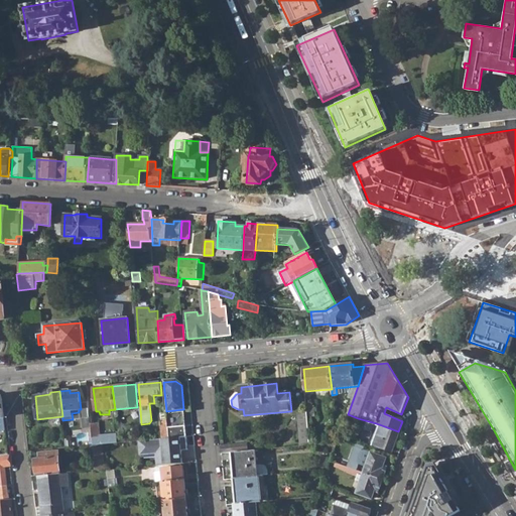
[(167,425),(167,427),(185,426),(183,412),(166,414),(167,425)]
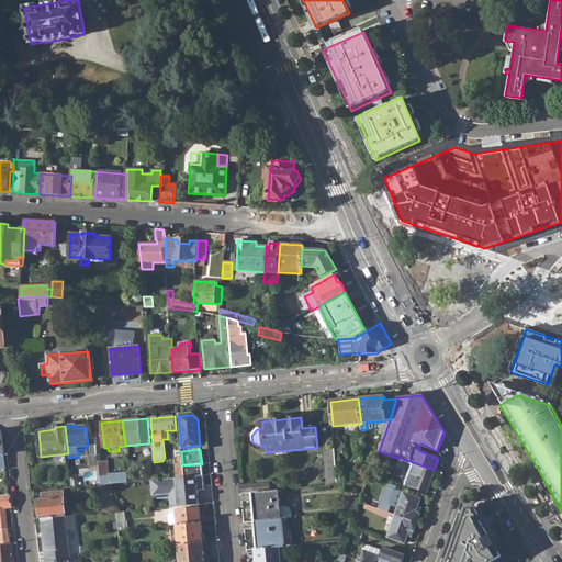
[(335,456),(335,450),(324,450),(327,486),(337,485),(335,456)]
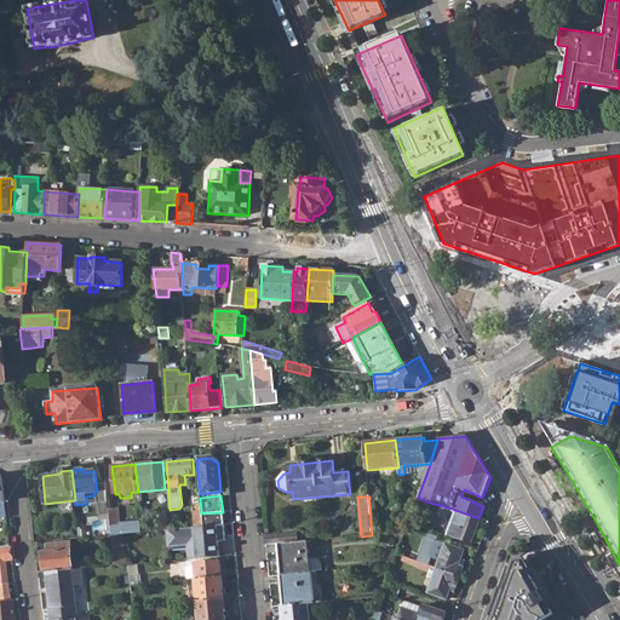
[(428,510),(430,503),(418,498),(415,505),(428,510)]
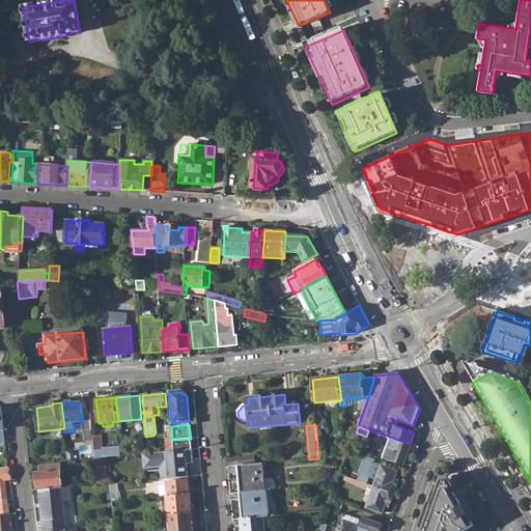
[(95,458),(102,457),(101,450),(104,450),(102,436),(93,436),(95,458)]
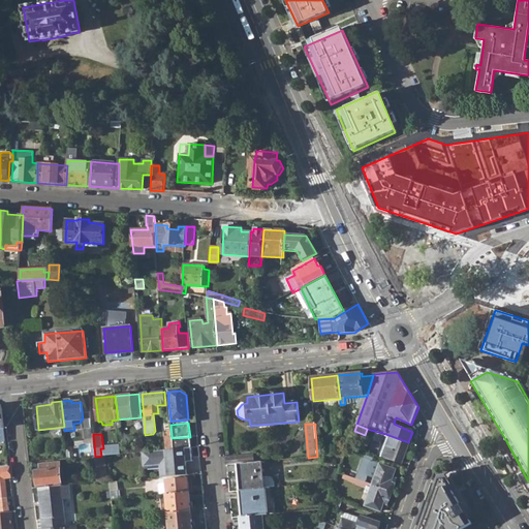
[(408,442),(389,435),(387,439),(381,457),(401,463),(408,442)]
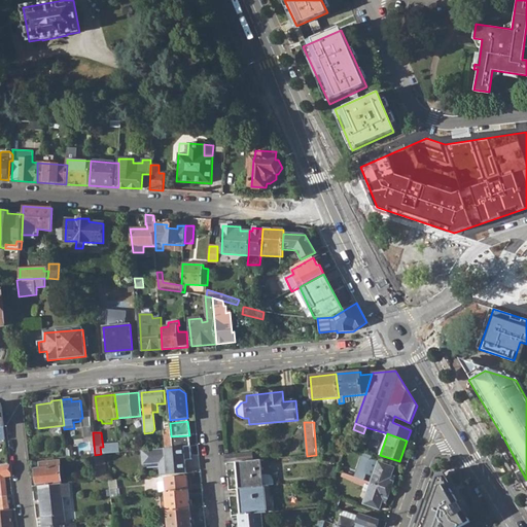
[(171,436),(172,448),(190,447),(189,435),(171,436)]
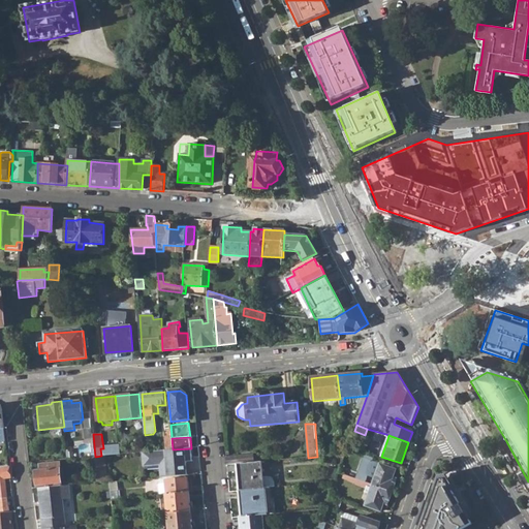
[(161,478),(188,475),(186,462),(186,458),(192,458),(191,448),(173,449),(167,450),(166,450),(147,453),(142,453),(143,460),(150,466),(159,465),(161,478)]
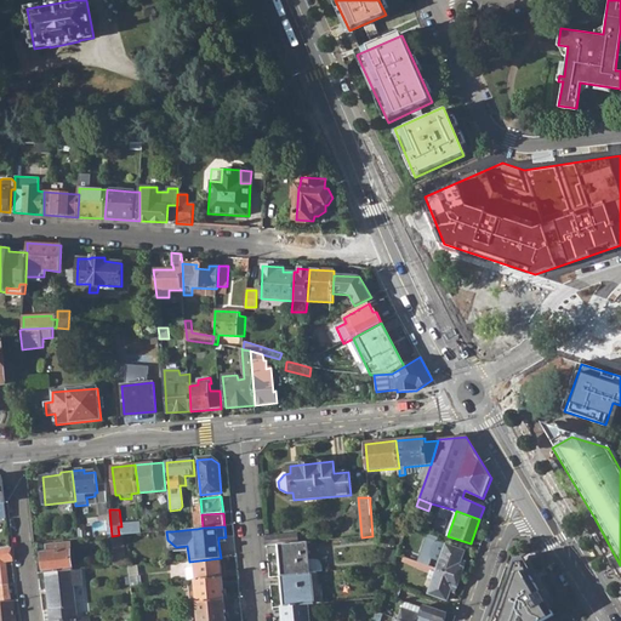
[(112,536),(115,567),(127,565),(124,535),(119,535),(112,536)]
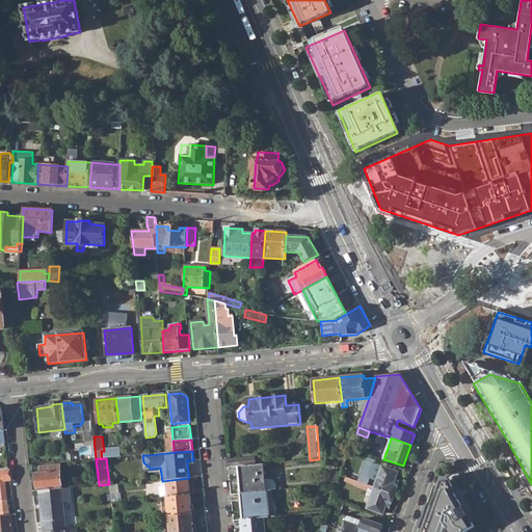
[(238,467),(256,466),(255,458),(228,461),(228,468),(238,467)]
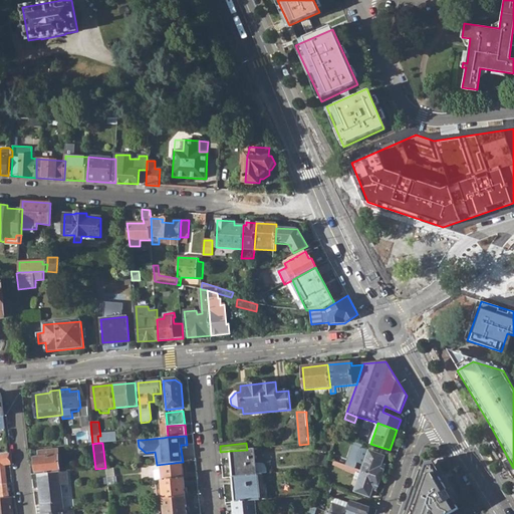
[(363,466),(361,471),(380,478),(383,469),(380,467),(384,456),(361,448),(356,463),(363,466)]
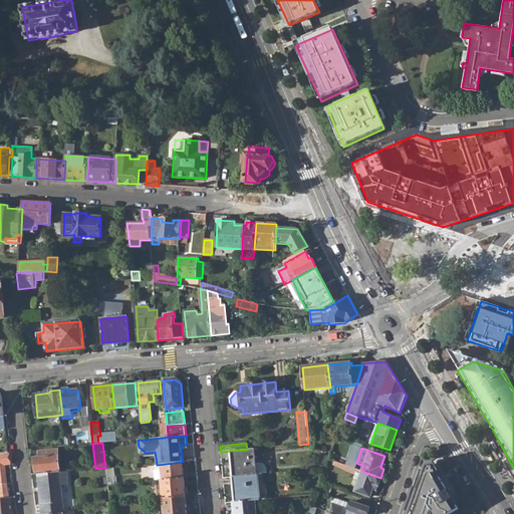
[(230,451),(233,477),(257,475),(267,475),(267,469),(264,466),(260,464),(256,464),(254,449),(247,450),(230,451)]
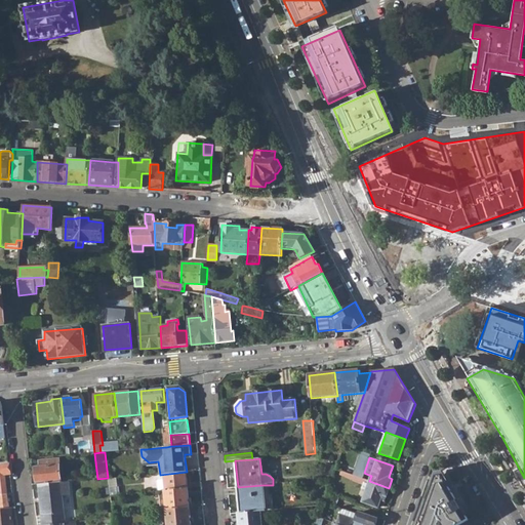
[(36,468),(38,484),(61,482),(62,482),(59,459),(41,461),(41,467),(36,468)]
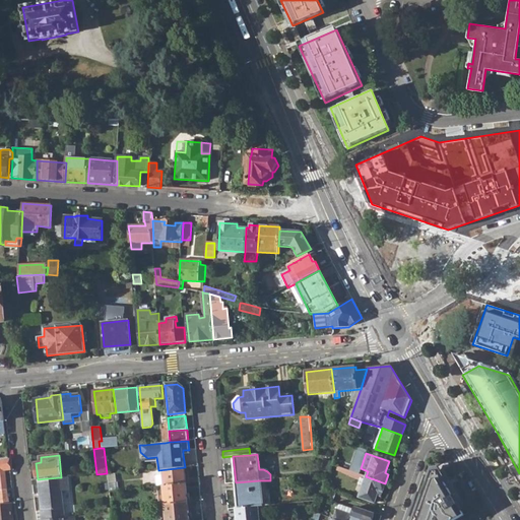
[(0,490),(8,490),(5,470),(10,469),(9,458),(0,459),(0,490)]
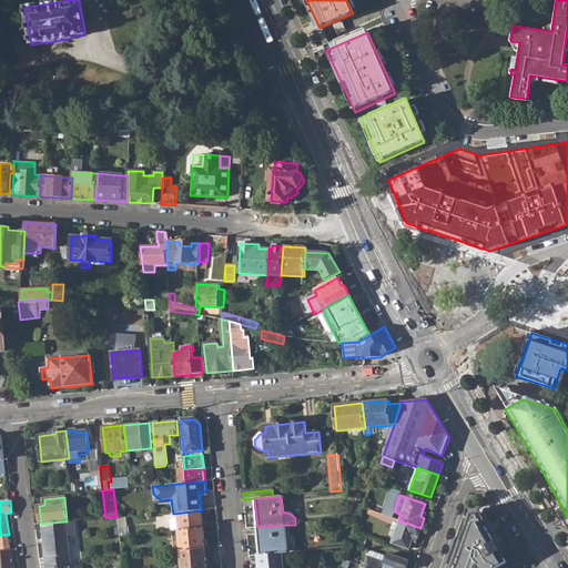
[(392,543),(408,548),(413,536),(417,537),(421,528),(399,520),(375,513),(369,510),(368,514),(397,524),(392,543)]
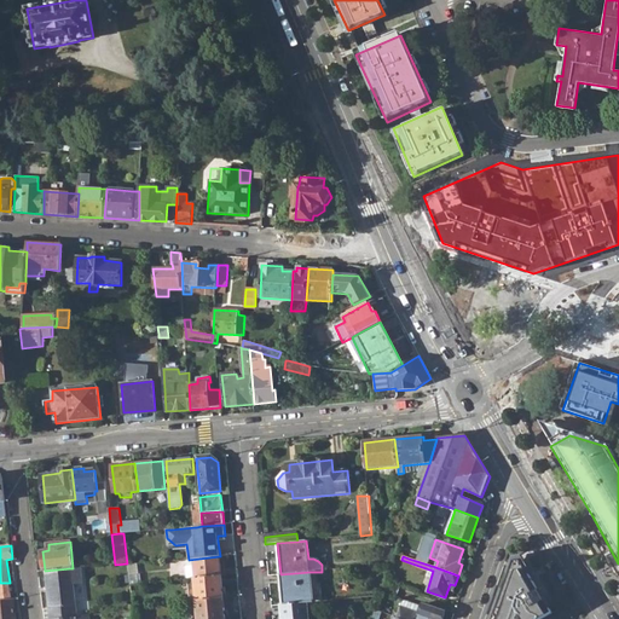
[(185,567),(189,567),(195,567),(196,579),(221,576),(219,560),(185,563),(185,567)]
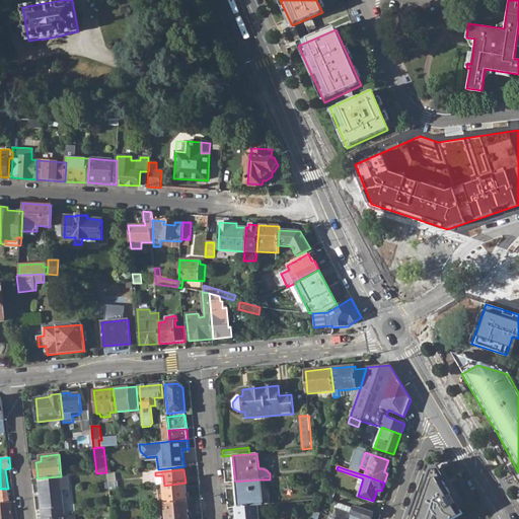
[(432,470),(414,518),(437,518),(439,518),(455,518),(456,518),(459,517),(460,516),(464,514),(438,470),(432,470)]
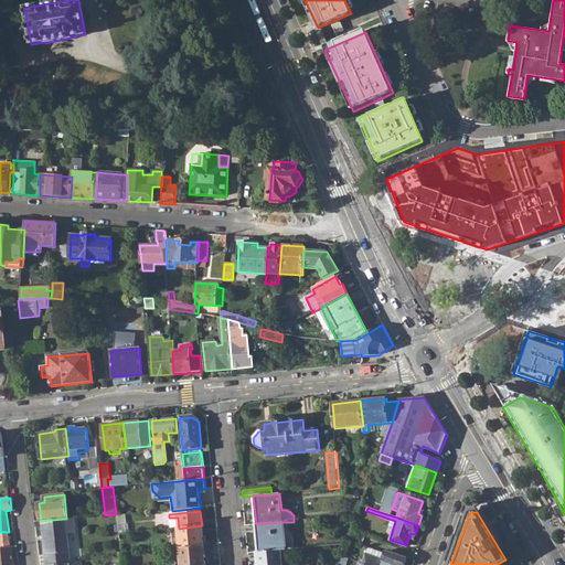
[(127,515),(117,516),(118,525),(126,524),(128,524),(127,515)]
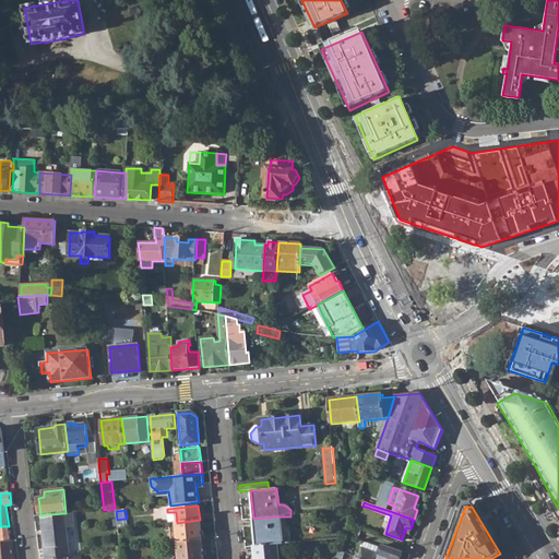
[(64,513),(40,515),(45,558),(58,558),(69,558),(66,528),(74,527),(72,513),(66,513),(64,513)]
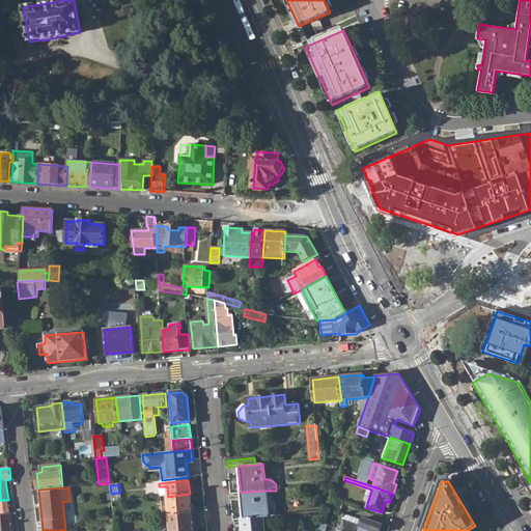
[(241,493),(243,519),(263,518),(276,515),(276,508),(268,508),(266,491),(241,493)]
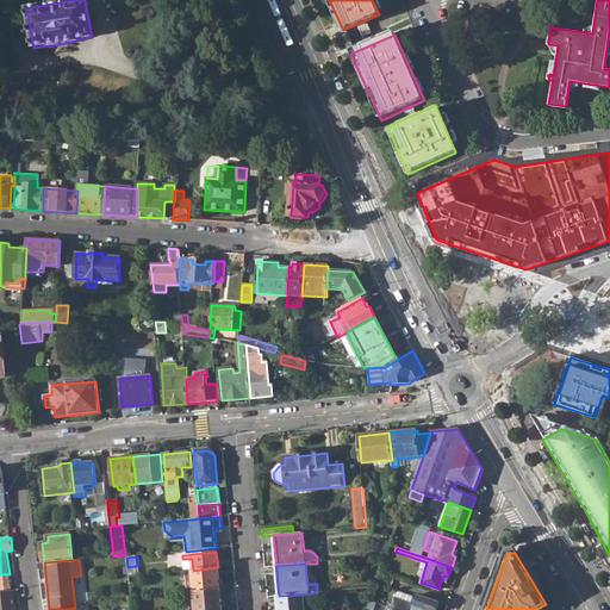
[(192,571),(194,591),(221,589),(218,567),(193,571),(192,571)]
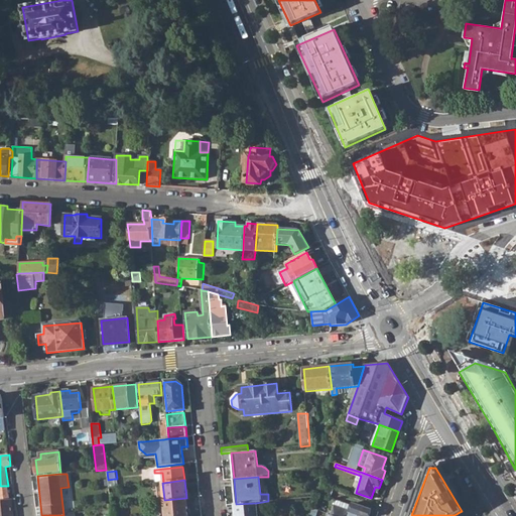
[(319,494),(331,498),(334,490),(323,486),(319,494)]
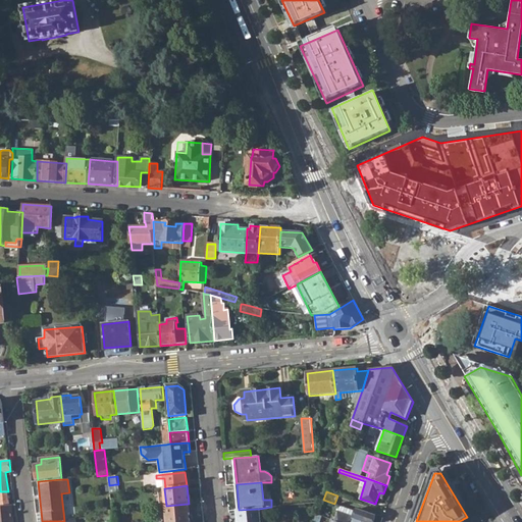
[(0,492),(0,505),(8,505),(7,492),(0,492)]
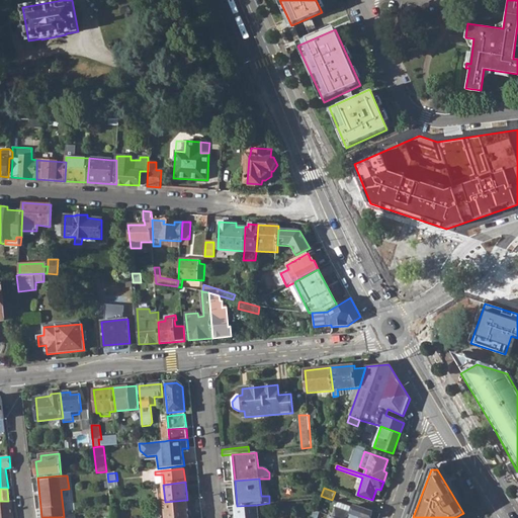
[(164,502),(165,517),(188,517),(187,500),(165,502),(164,502)]
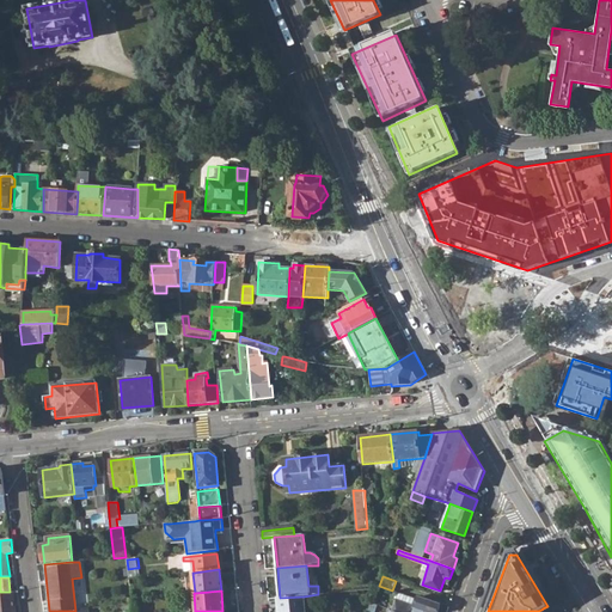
[(14,611),(13,593),(0,593),(0,604),(1,611),(14,611)]
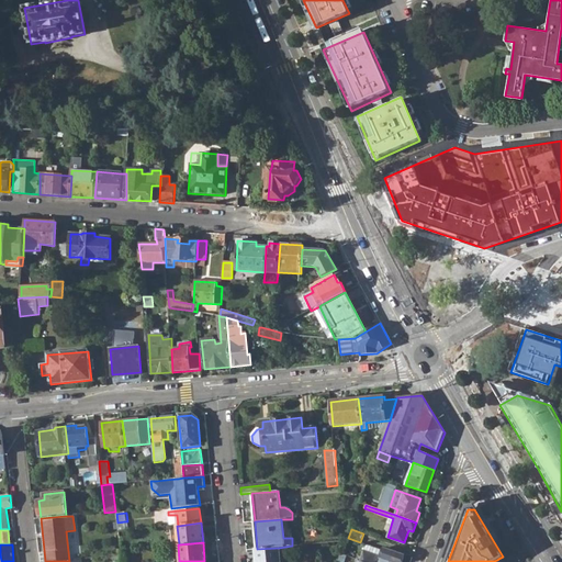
[(280,561),(279,548),(257,549),(255,549),(256,561),(280,561)]
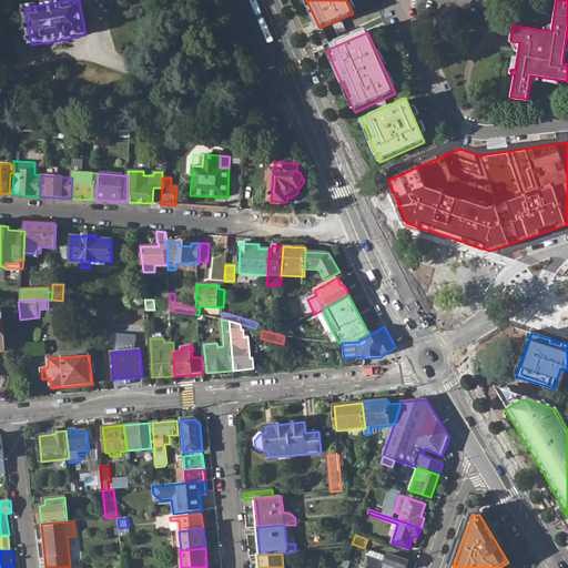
[(406,567),(408,561),(388,555),(387,557),(385,556),(383,563),(367,557),(364,567),(367,567),(406,567)]
